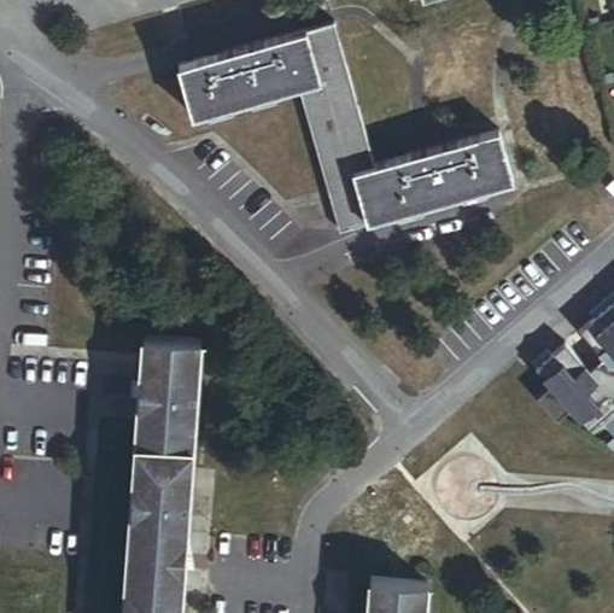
[(351,77),(337,28),(311,35),(325,85),(351,77)]
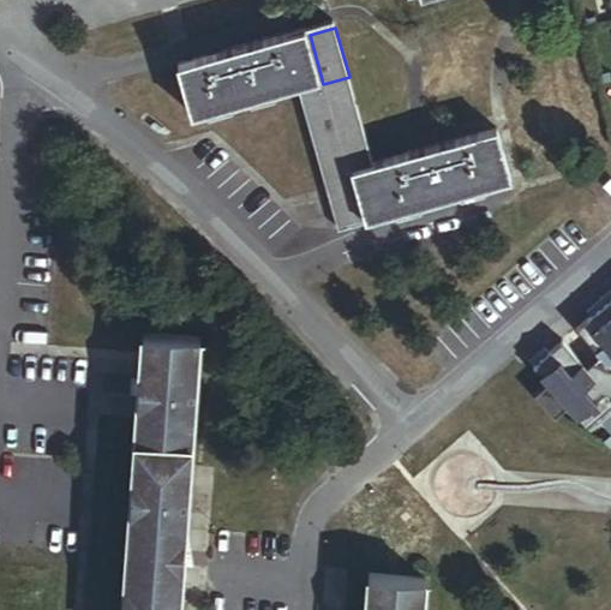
[(323,84),(310,35),(180,70),(195,121),(298,91),(323,84)]
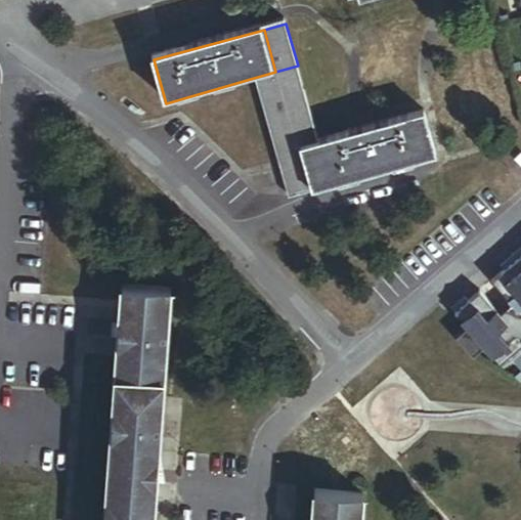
[(320,144),(298,66),(275,72),(254,78),(289,201),(333,188),(320,144)]
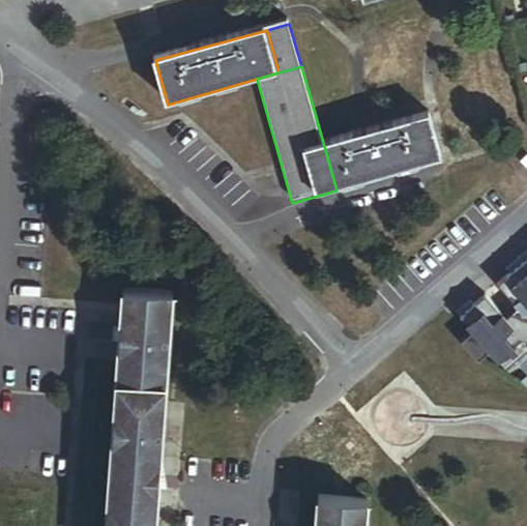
[(443,159),(432,116),(324,146),(337,191),(443,159)]
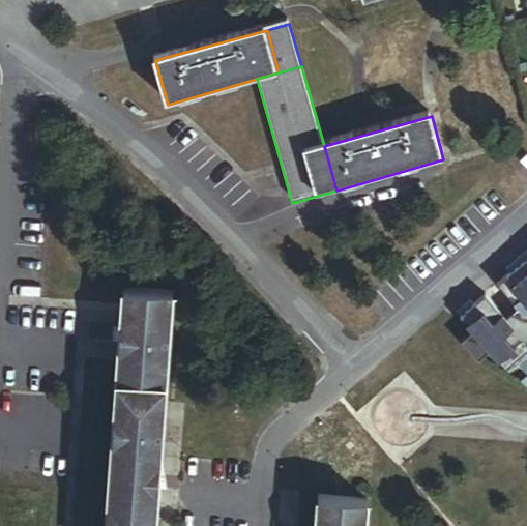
[(526,255),(504,273),(507,278),(495,288),(518,314),(515,317),(514,316),(508,320),(509,321),(505,324),(482,298),(471,309),(467,304),(455,316),(471,334),(488,354),(503,373),(526,354),(526,348),(525,347),(526,346),(526,255)]
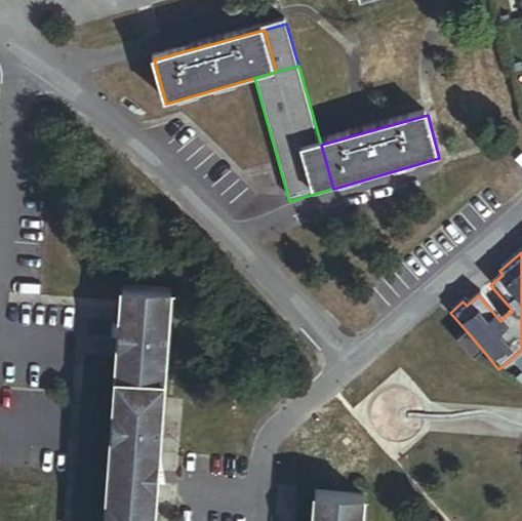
[(154,520),(171,292),(122,289),(105,520),(154,520)]
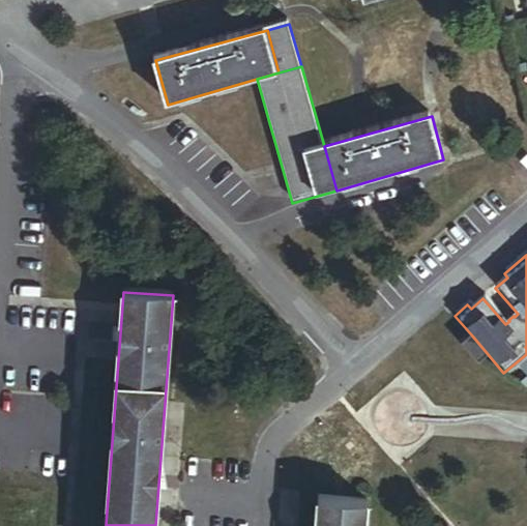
[(476,364),(488,354),(471,334),(459,345),(476,364)]
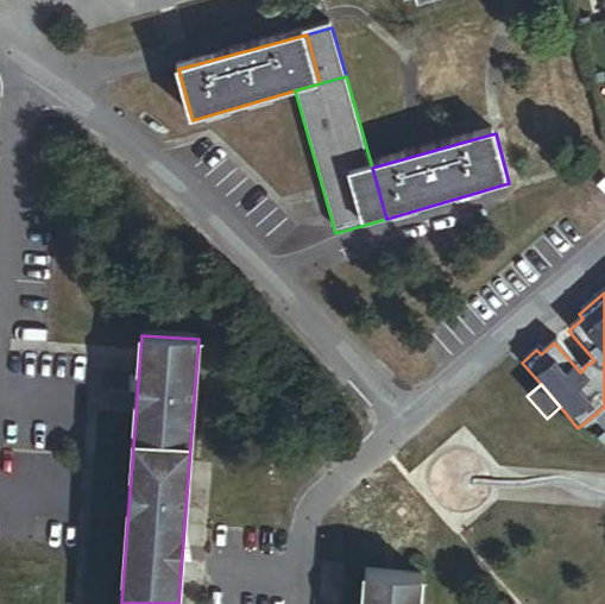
[(418,603),(422,578),(367,573),(364,603),(418,603)]
